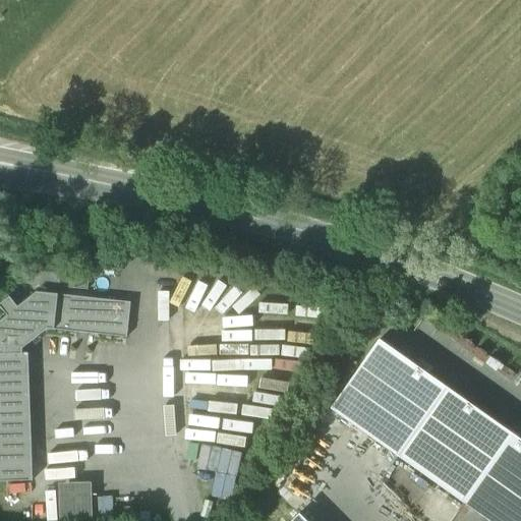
[(188,309),(228,310),(229,285),(188,285),(188,309)]
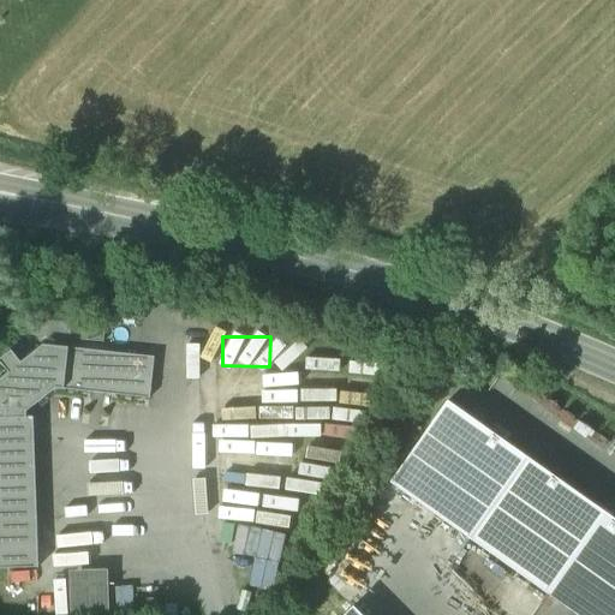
[(19,363),(10,350),(0,357),(0,364),(6,372),(0,377),(0,417),(24,417),(24,411),(54,388),(61,389),(66,347),(41,345),(19,363)]
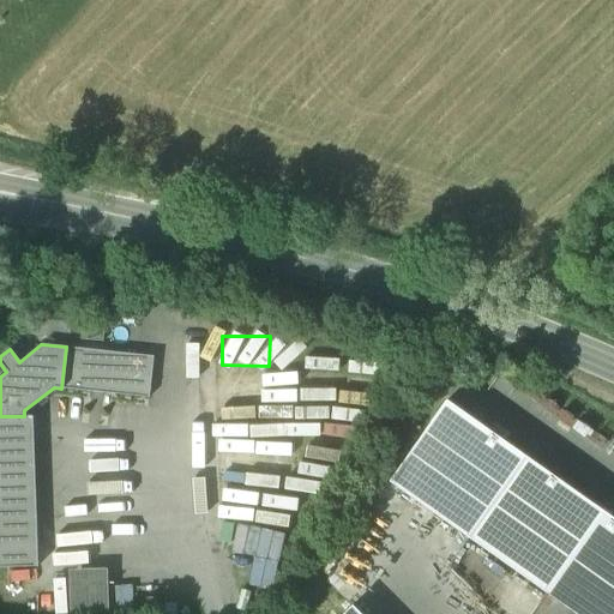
[(152,356),(66,347),(61,389),(148,397),(152,356)]
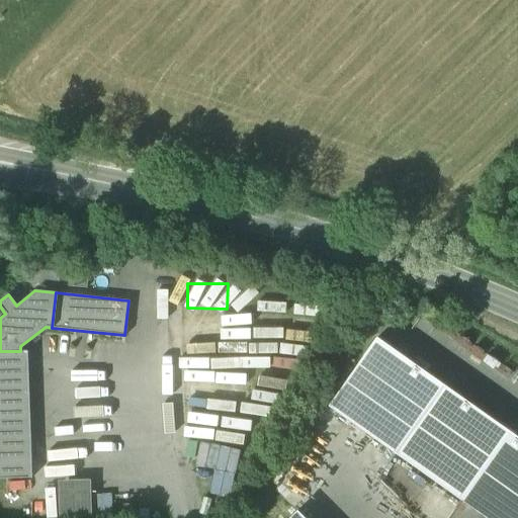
[(382,338),(332,407),(458,500),(508,430),(382,338)]
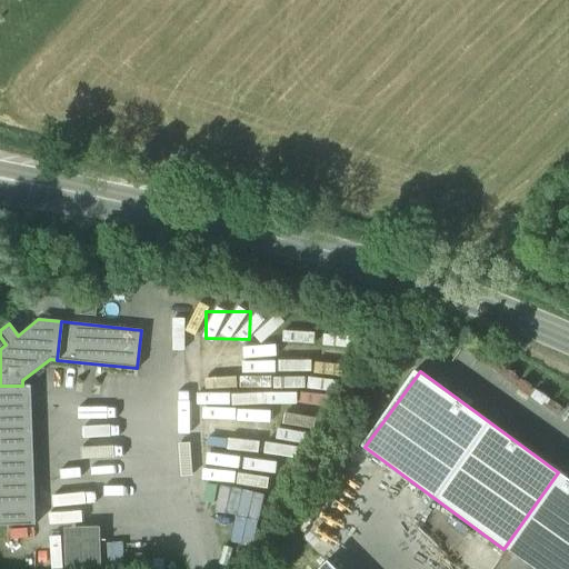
[(0,386),(0,525),(33,525),(29,386),(22,386),(0,386)]
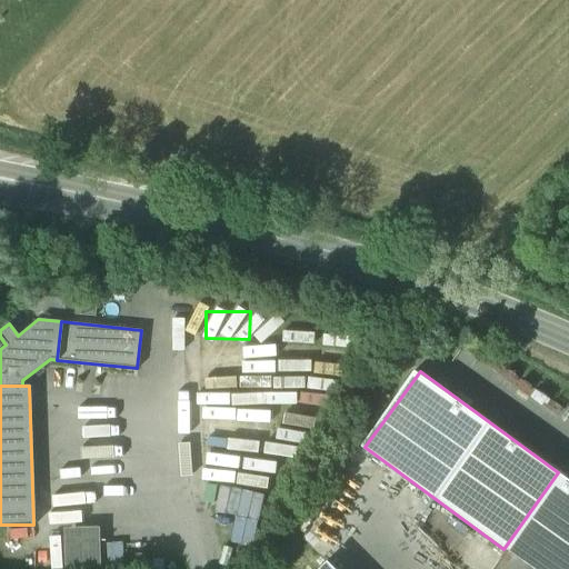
[(568,568),(568,479),(558,472),(503,549),(532,568),(568,568)]
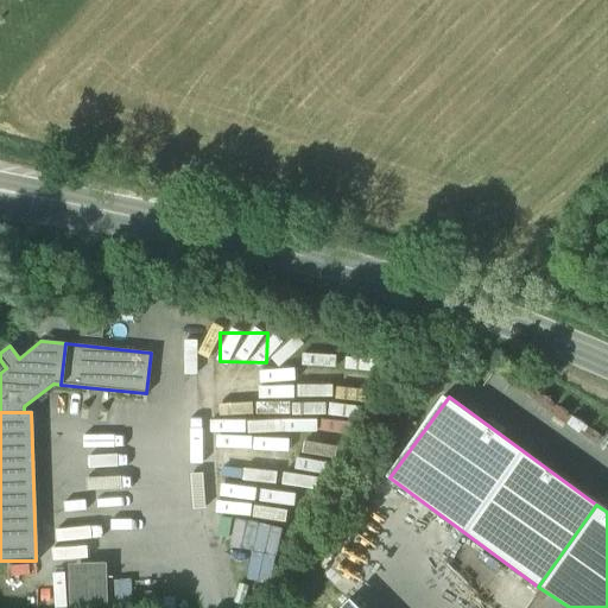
[(105,562),(67,563),(68,607),(106,606),(105,562)]
